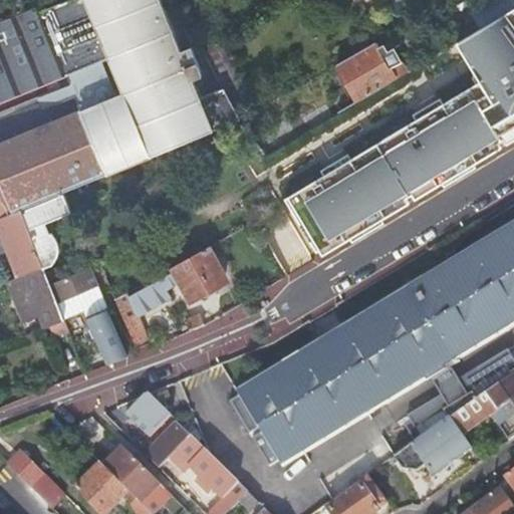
[(0,220),(17,214),(22,211),(24,210),(63,195),(242,121),(225,89),(201,98),(189,70),(198,65),(192,48),(181,52),(159,0),(71,0),(39,13),(37,8),(0,22),(0,220)]
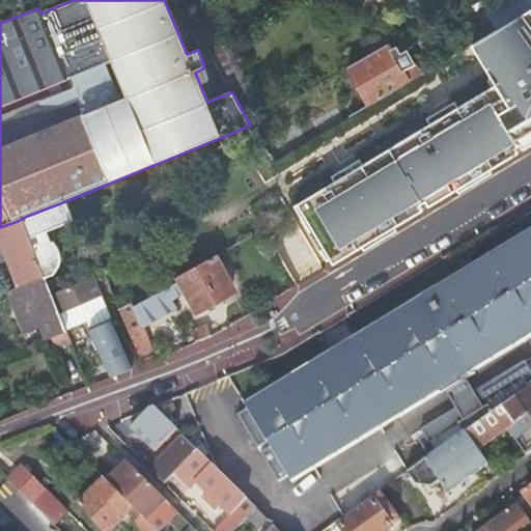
[(222,0),(201,0),(186,8),(191,20),(224,3),(222,0)]
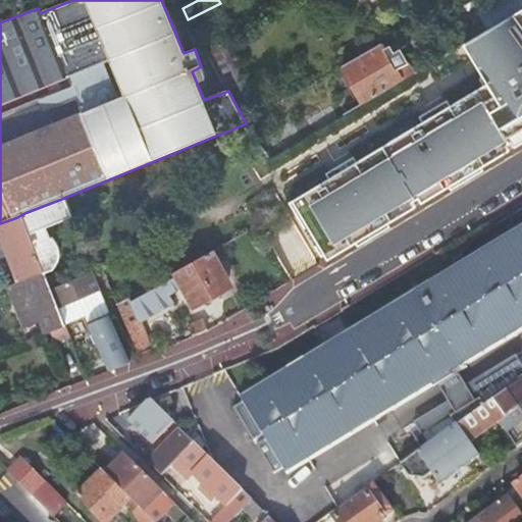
[(521,8),(521,0),(498,0),(508,17),(521,8)]
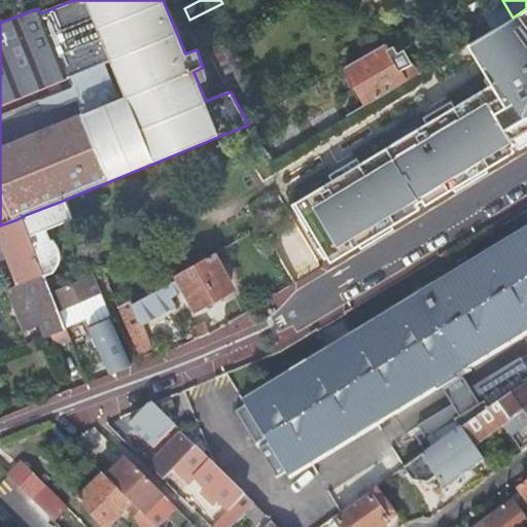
[(526,8),(513,18),(468,44),(478,61),(485,57),(498,80),(294,202),(299,208),(293,210),(322,258),(325,257),(328,262),(401,219),(526,143),(526,8)]
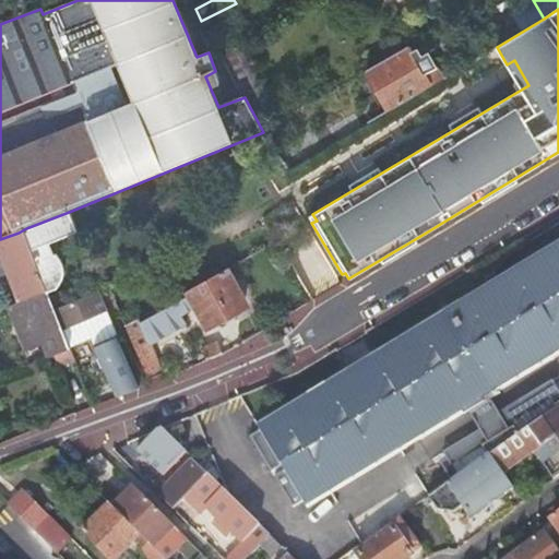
[(412,51),(409,47),(367,72),(381,97),(389,111),(443,79),(429,54),(421,57),(417,49),(412,51)]
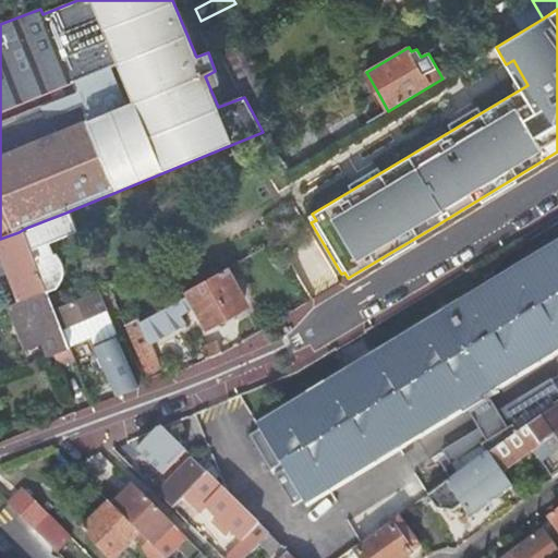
[(77,231),(69,211),(26,228),(24,229),(48,291),(53,289),(55,290),(60,282),(63,274),(62,266),(61,262),(60,258),(53,252),(52,253),(49,243),(77,231)]
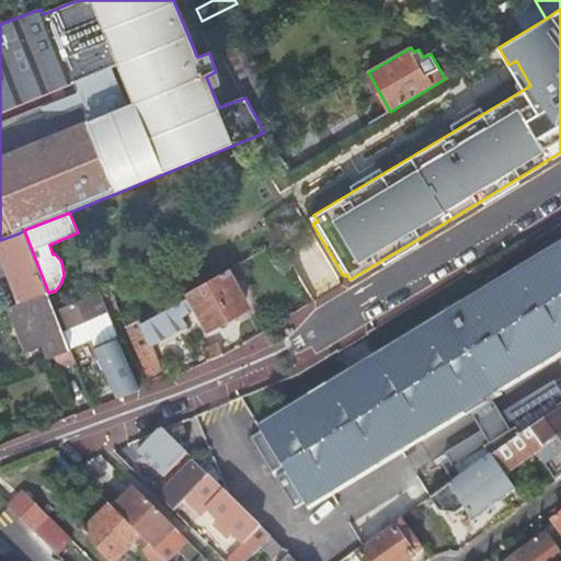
[(309,218),(312,224),(318,221),(313,215),(309,218)]
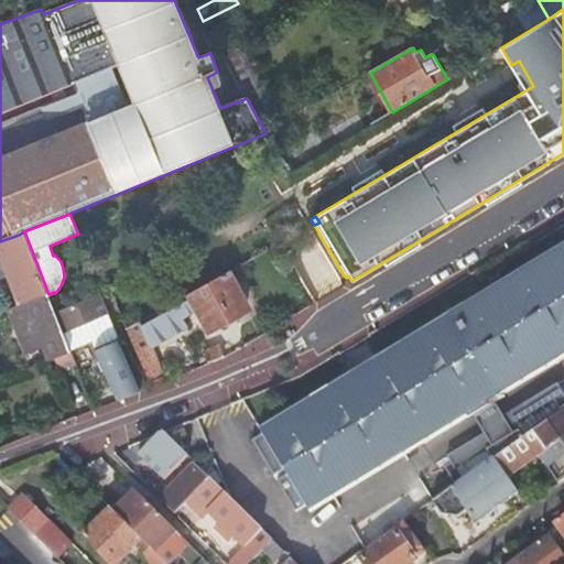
[(49,294),(24,231),(19,235),(21,241),(0,248),(0,252),(21,305),(26,302),(49,294)]
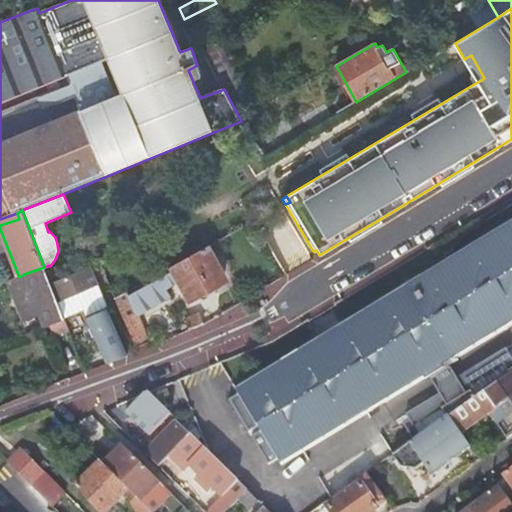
[(224,281),(205,248),(183,260),(173,266),(176,273),(181,280),(191,299),(224,281)]
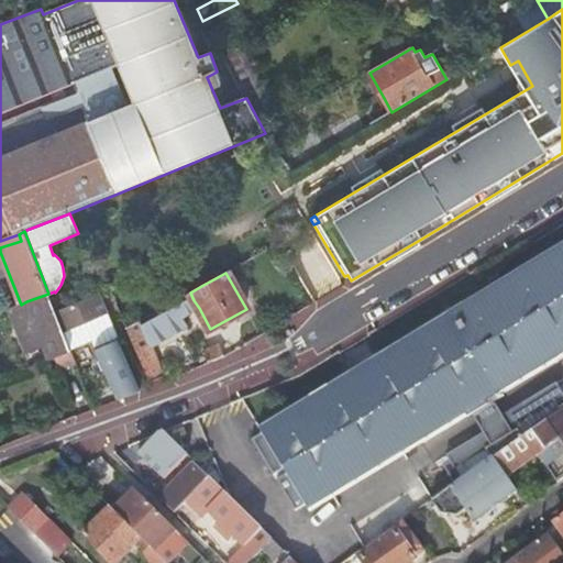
[(181,317),(199,308),(194,300),(190,293),(175,301),(167,306),(164,307),(142,319),(140,320),(151,345),(187,327),(181,317)]
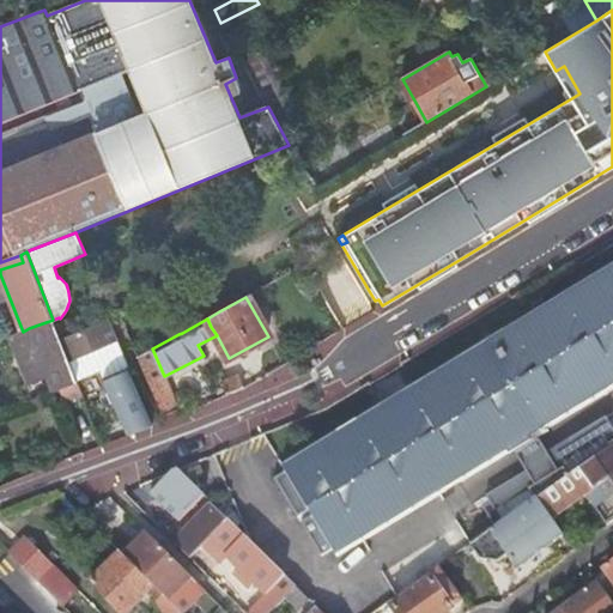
[(61,341),(53,320),(29,328),(40,354),(20,364),(28,382),(47,375),(54,392),(59,390),(77,382),(68,360),(61,341)]
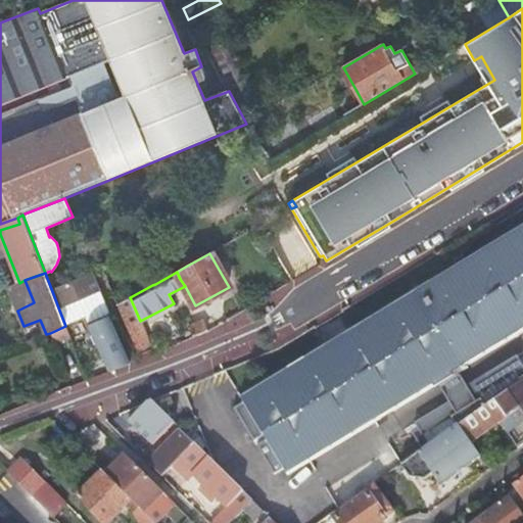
[(99,290),(92,273),(52,291),(58,307),(99,290)]
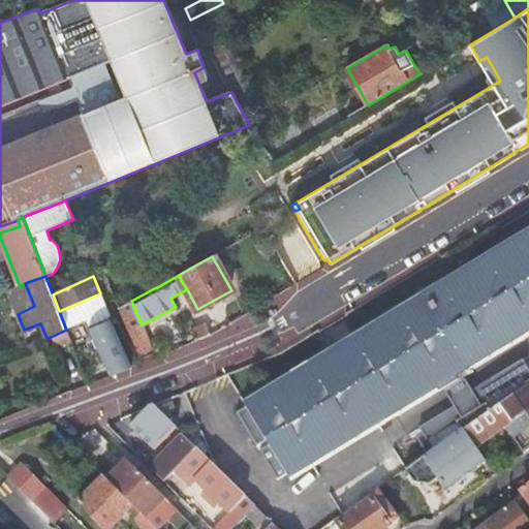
[(34,306),(25,283),(20,286),(8,290),(18,314),(34,306)]
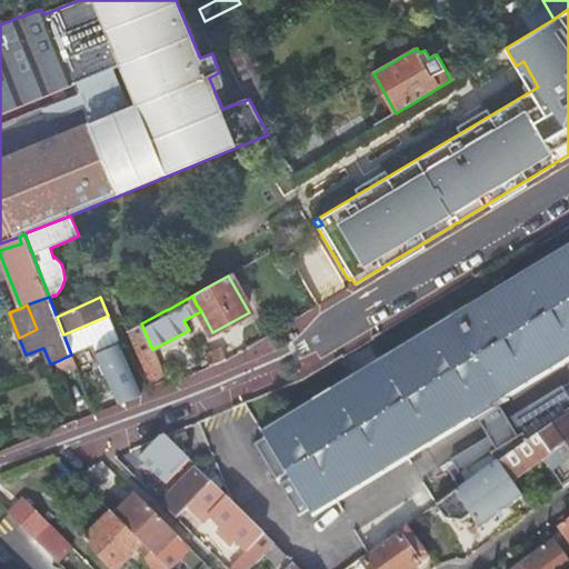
[(152,349),(141,323),(127,332),(151,386),(165,379),(152,349)]
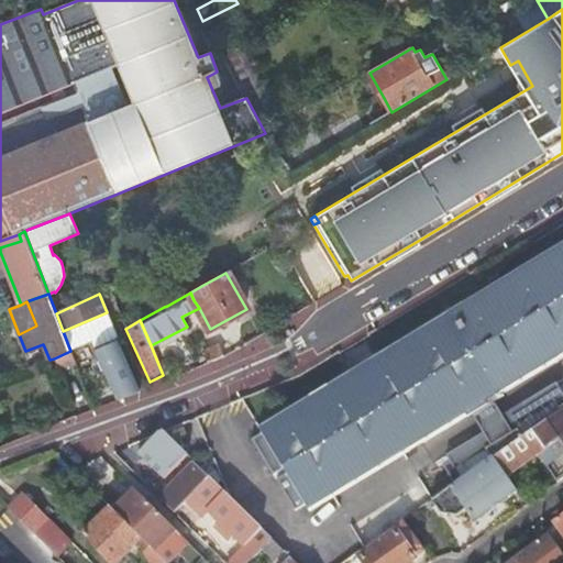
[(120,399),(140,390),(118,340),(119,340),(114,330),(105,333),(107,338),(95,343),(97,349),(95,349),(117,400),(120,399)]
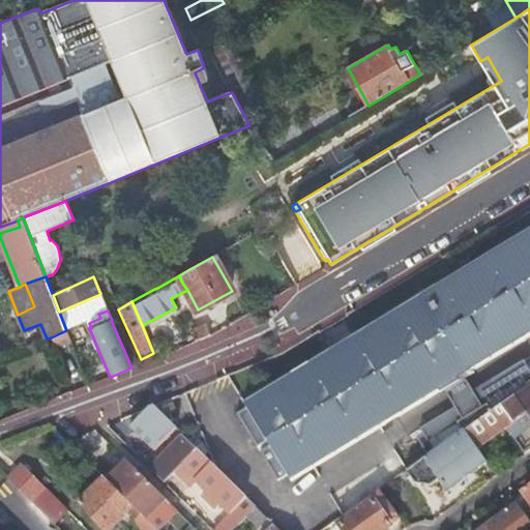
[(196,342),(210,336),(205,325),(190,330),(196,342)]
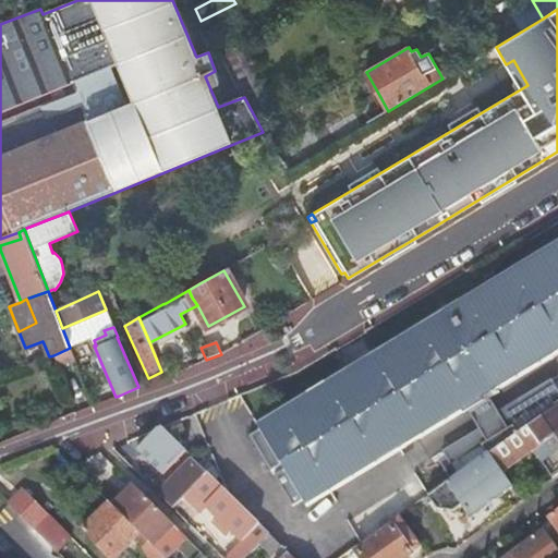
[(57,365),(74,359),(70,348),(53,355),(57,365)]
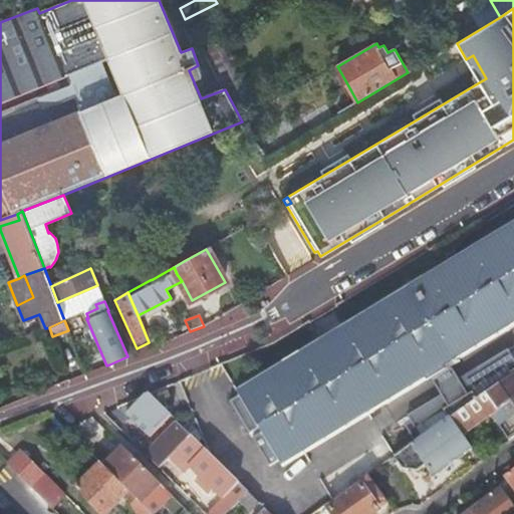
[(513,374),(500,384),(499,383),(451,419),(460,433),(493,410),(496,413),(503,408),(508,404),(513,411),(513,374)]
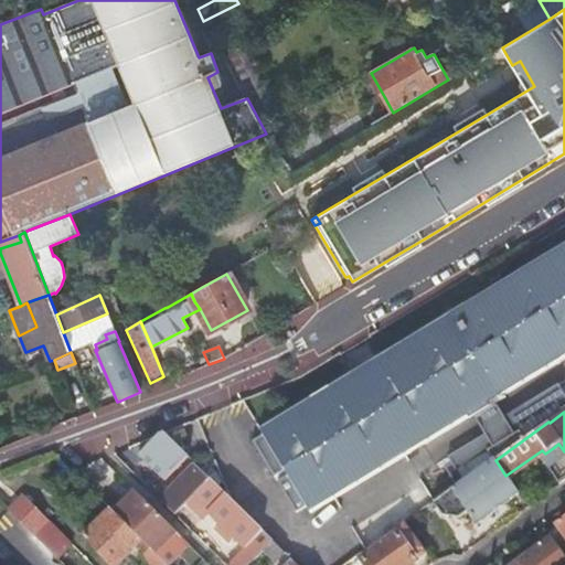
[(164,435),(159,437),(139,457),(164,481),(183,461),(187,458),(171,441),(164,435)]
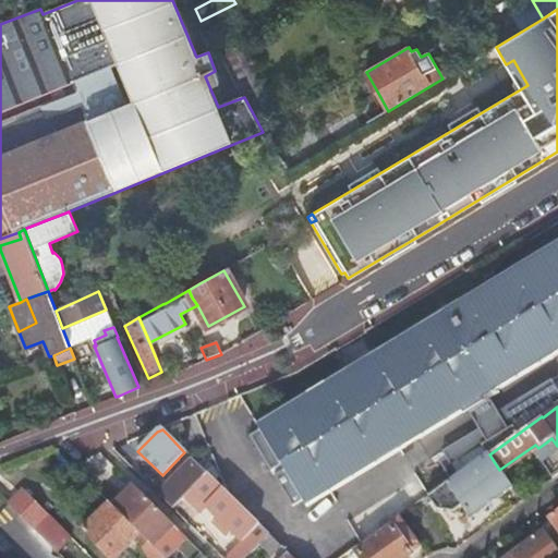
[(557,448),(557,446),(552,438),(546,443),(553,451),(557,448)]
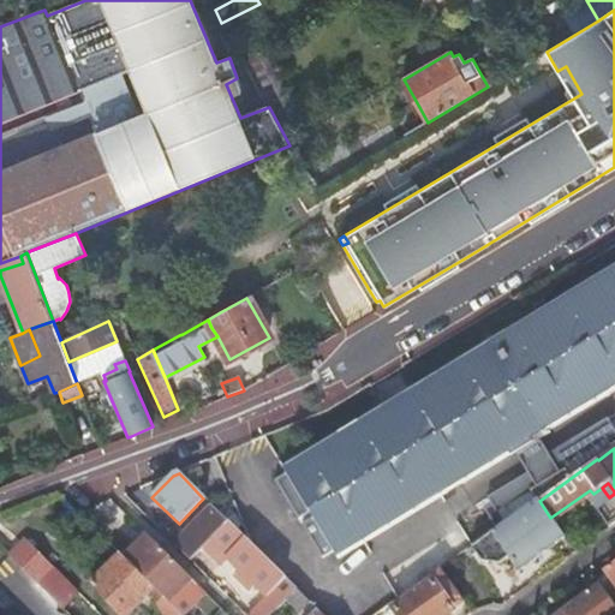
[(539,501),(529,508),(491,536),(503,553),(508,557),(518,573),(555,547),(565,538),(550,518),(539,501)]
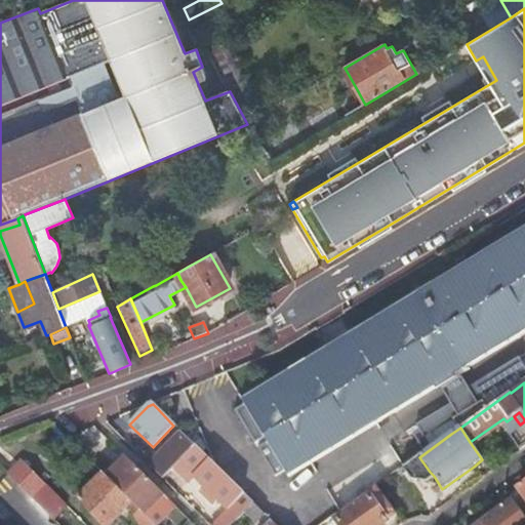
[(178,462),(195,446),(186,437),(182,433),(149,466),(161,479),(174,466),(178,462)]
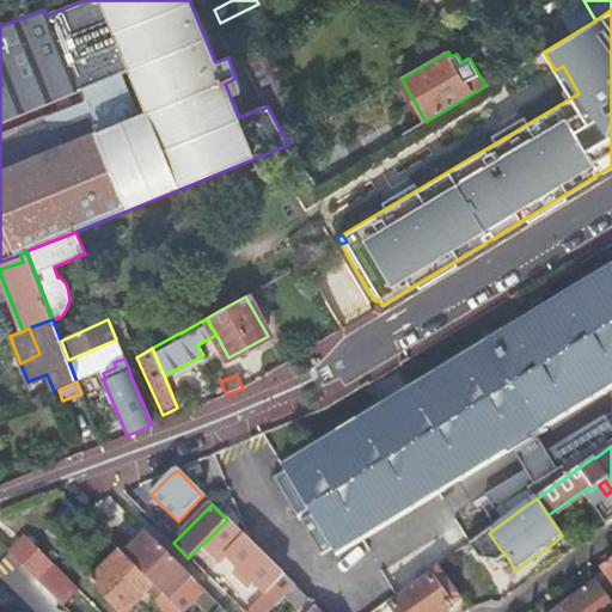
[(287,597),(295,588),(227,520),(208,539),(225,556),(239,569),(249,579),(264,594),(264,593),(265,592),(274,585),(279,589),(287,597)]
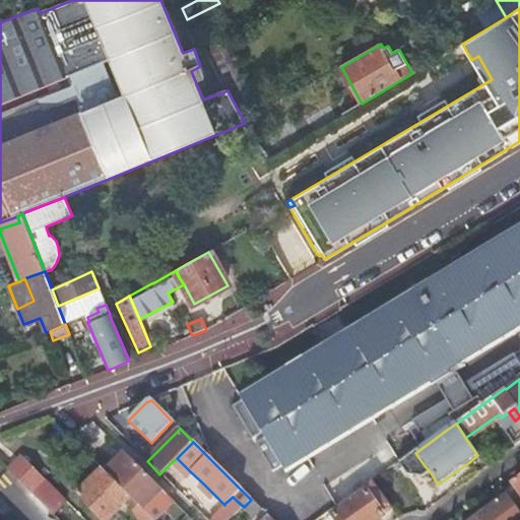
[(191,519),(153,482),(124,452),(105,471),(131,498),(138,506),(152,519),(154,519),(160,514),(166,519),(191,519)]
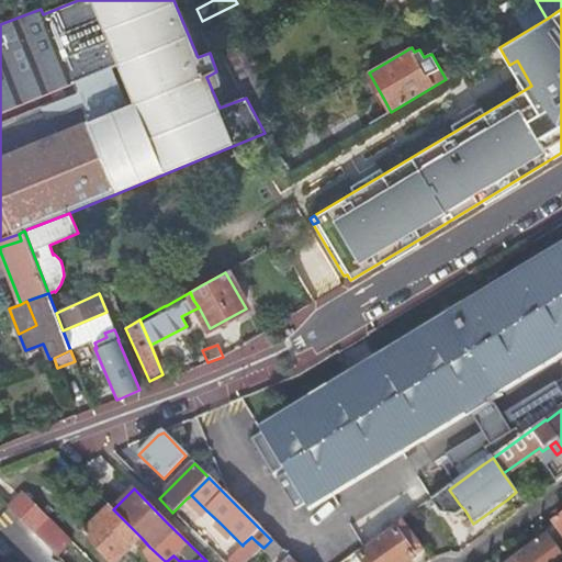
[(34,535),(49,520),(24,495),(9,508),(34,535)]
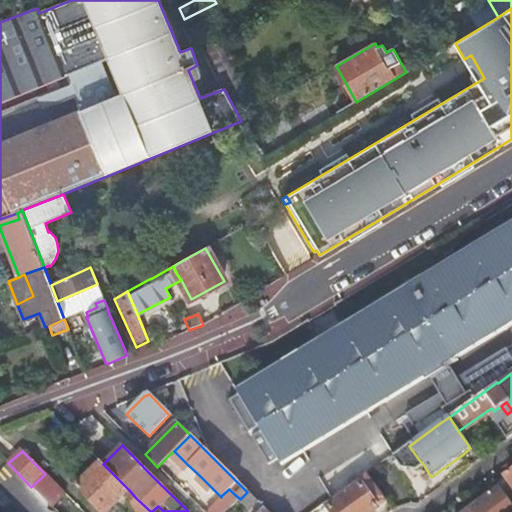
[(107,511),(129,490),(103,464),(101,462),(76,488),(100,511),(107,511)]
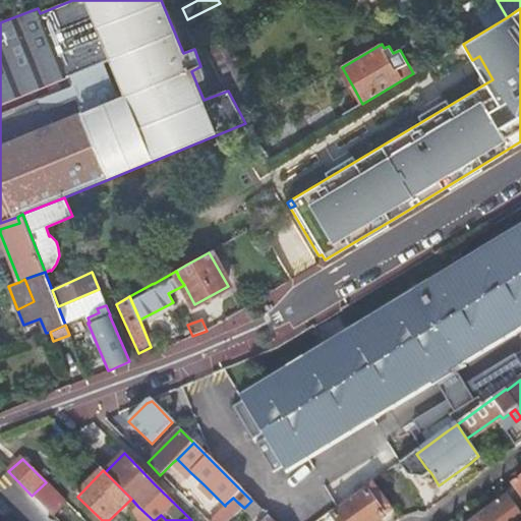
[(391,508),(373,484),(363,491),(365,494),(333,517),(335,520),(381,520),(385,518),(382,515),(391,508)]
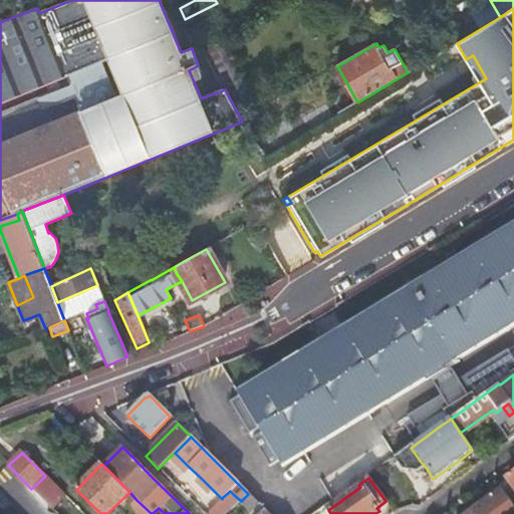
[(250,512),(258,504),(248,494),(241,501),(239,502),(250,512)]
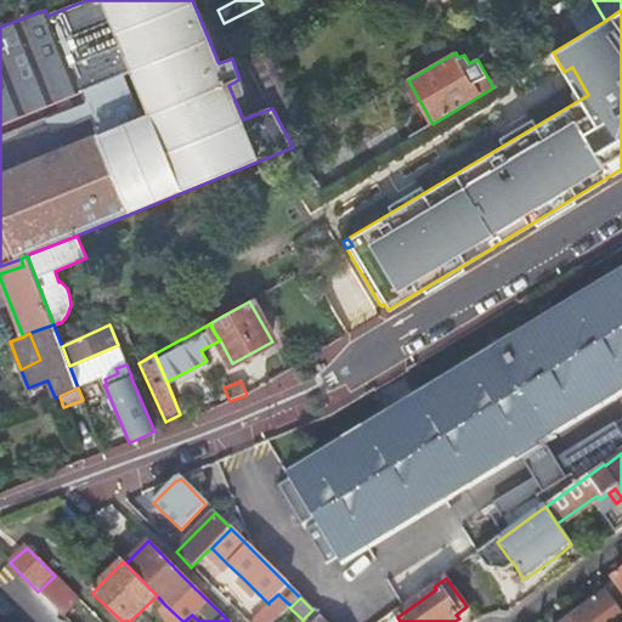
[(612,621),(597,600),(564,621),(612,621)]
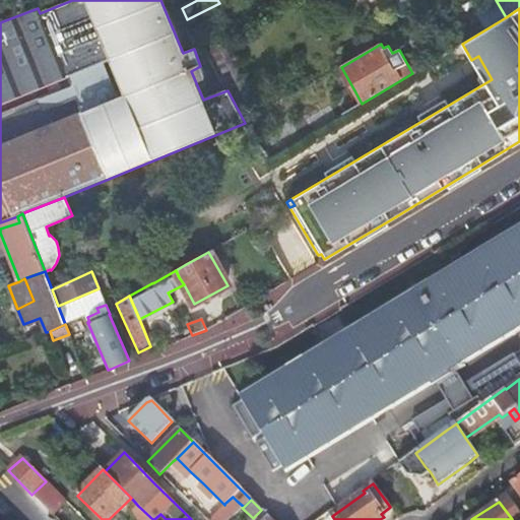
[(317,510),(323,519),(331,514),(332,512),(326,504),(317,510)]
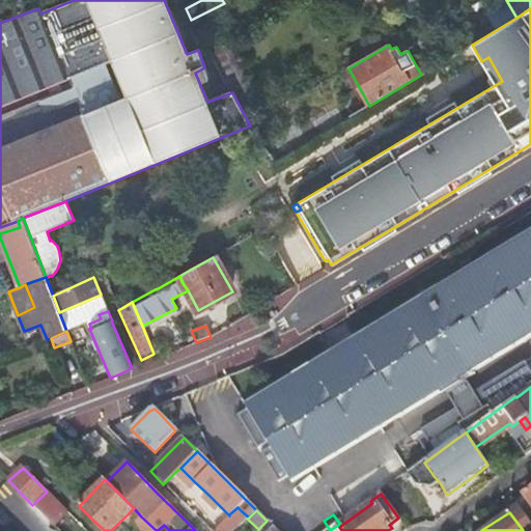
[(155,530),(156,530),(141,516),(133,524),(139,530),(155,530)]
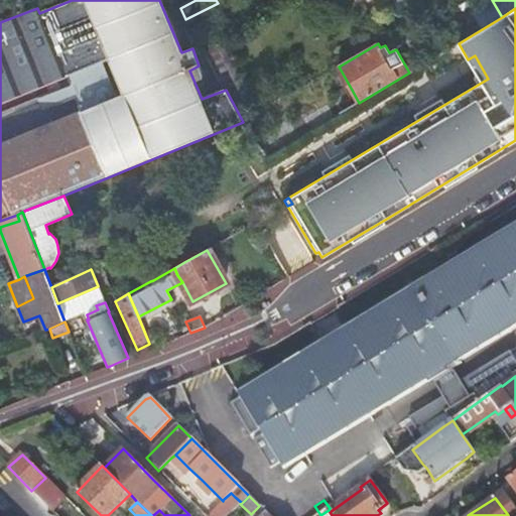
[(390,506),(387,503),(378,510),(381,513),(390,506)]
